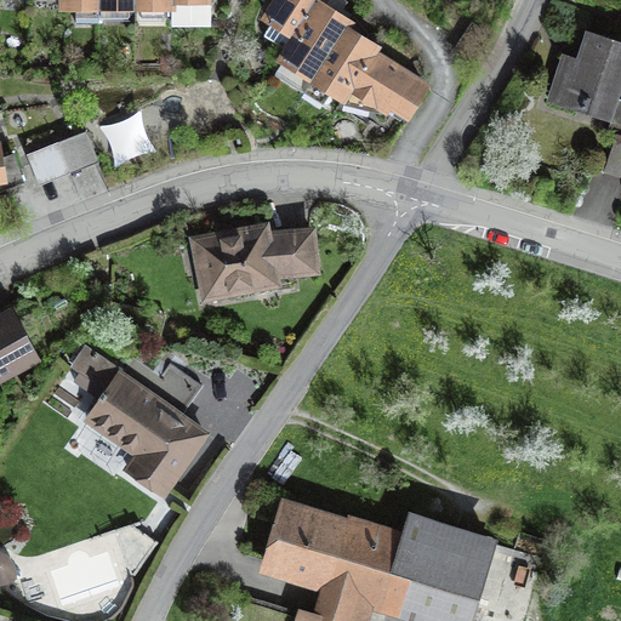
[(100,0),(63,0),(64,5),(77,5),(77,23),(98,23),(98,6),(100,6),(100,0)]
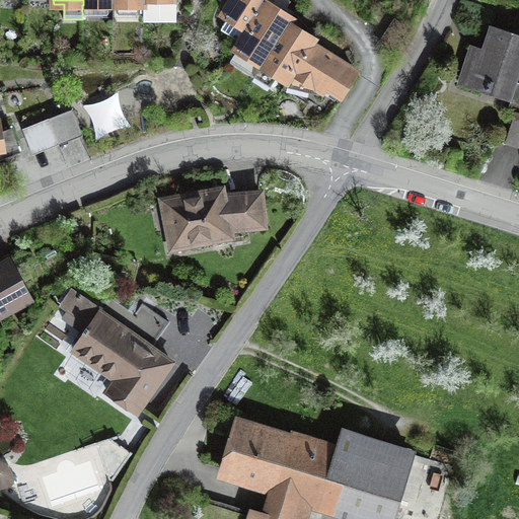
[(142,0),(142,5),(142,17),(176,17),(176,0),(142,0)]
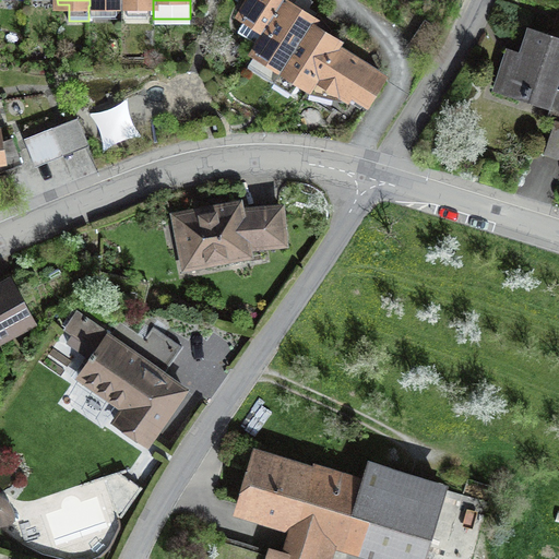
[(288,0),(219,0),(215,18),(260,46),(286,4),(288,0)]
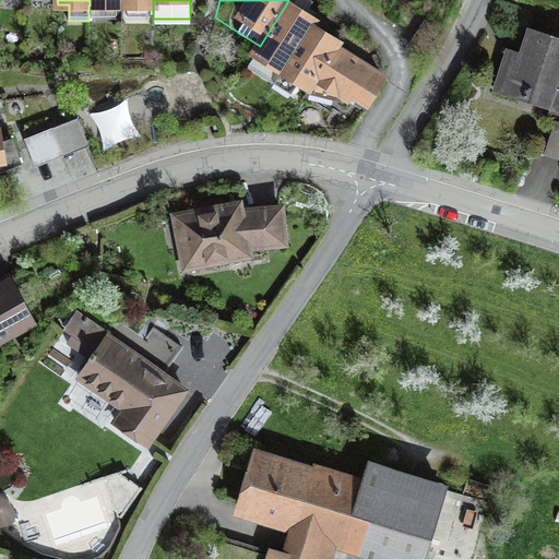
[(260,46),(256,54),(282,70),(310,26),(313,21),(286,4),(260,46)]
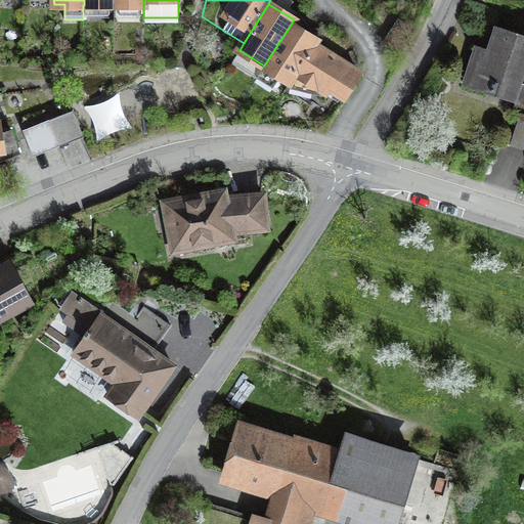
[(398,19),(384,41),(396,49),(410,28),(398,19)]
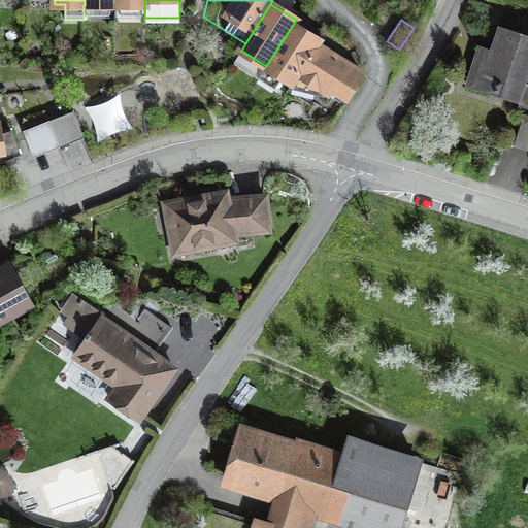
[(266,66),(292,83),(298,74),(317,44),(319,41),(293,25),(266,66)]
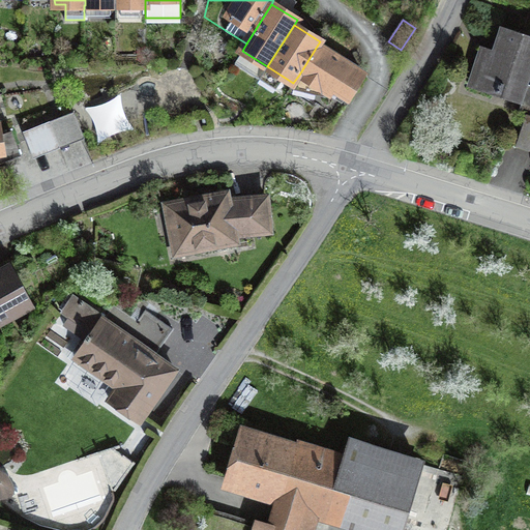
[(493,50),(480,46),(472,72),(500,81),(499,84),(503,86),(505,78),(527,85),(529,76),(529,35),(500,26),(493,50)]
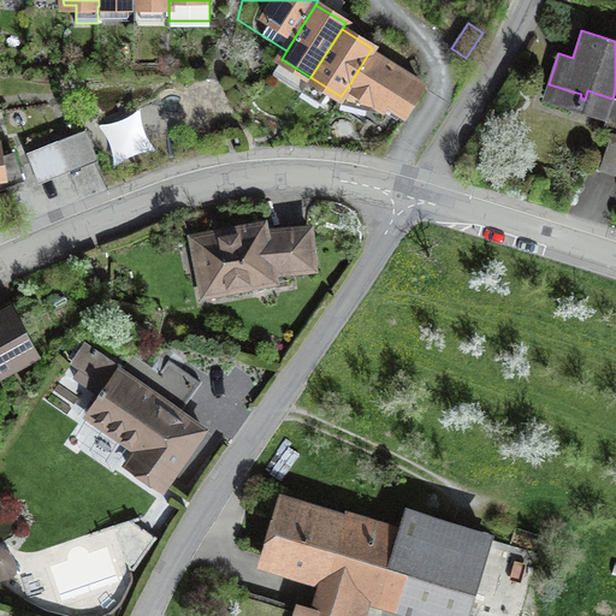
[(372,48),(369,52),(398,71),(409,53),(380,35),(372,48)]
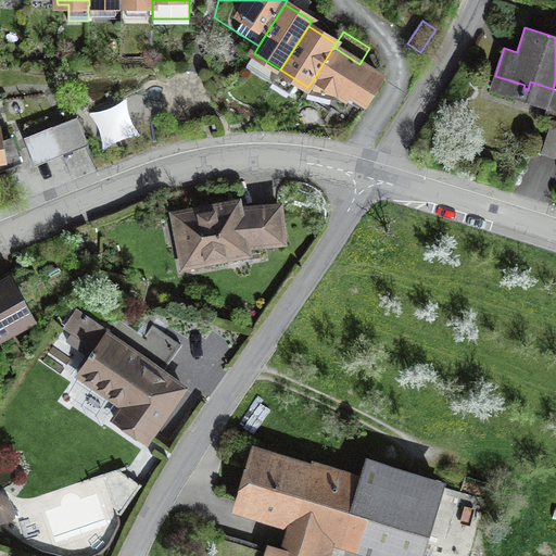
[(364,102),(380,77),(359,64),(333,47),(314,78),(345,98),(349,92),(364,102)]
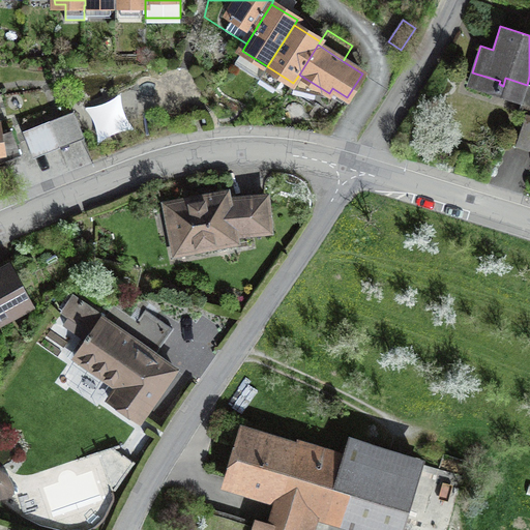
[(95,106),(85,108),(90,116),(94,125),(96,135),(98,145),(107,139),(116,135),(125,131),(135,129),(129,121),(125,113),(122,102),(121,92),(113,98),(105,102),(95,106)]
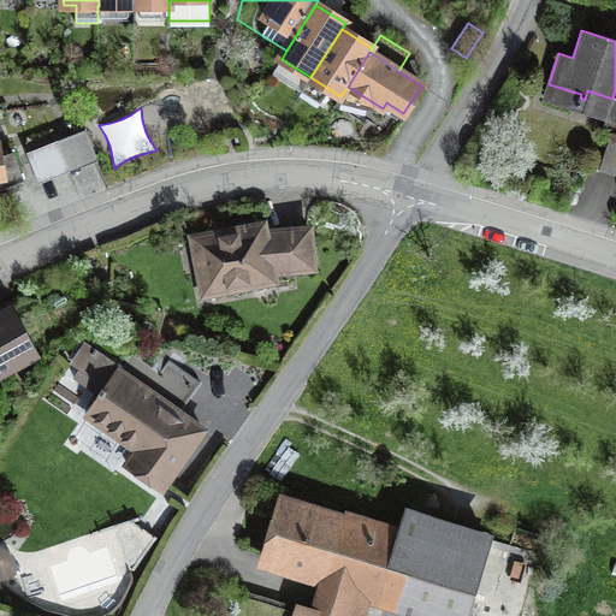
[(28,154),(40,184),(98,160),(86,131),(28,154)]
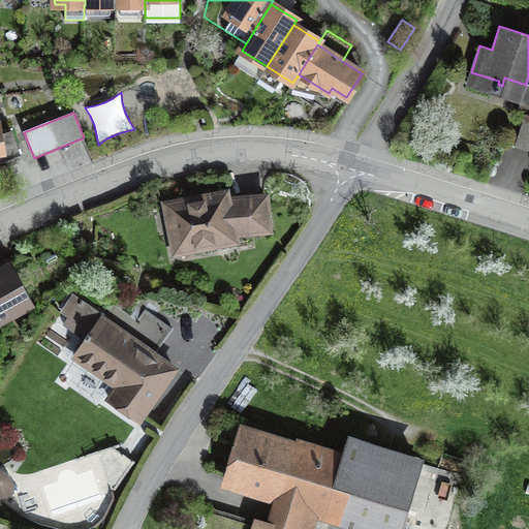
[(528,116),(526,115),(516,146),(528,149),(528,116)]
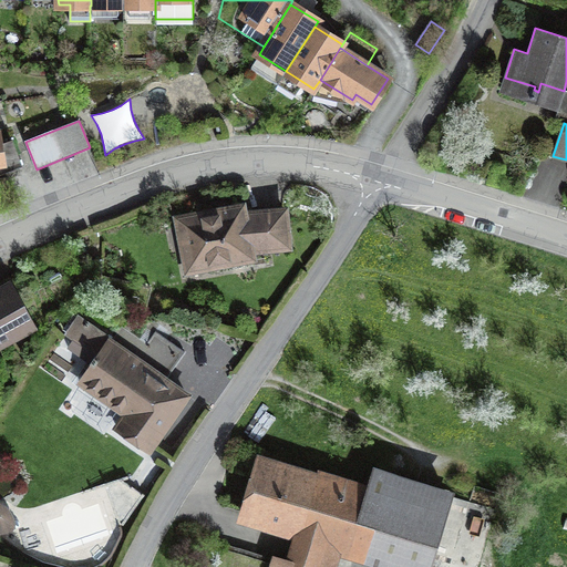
[(181,222),(189,268),(253,257),(248,250),(288,247),(285,210),(241,215),(240,209),(181,222)]
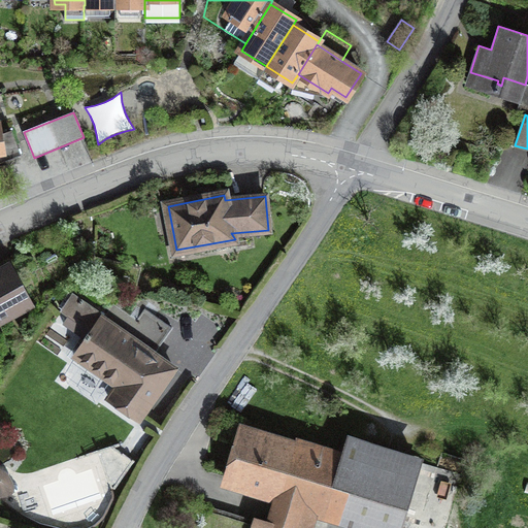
[(0,271),(0,320),(26,305),(5,269),(0,271)]
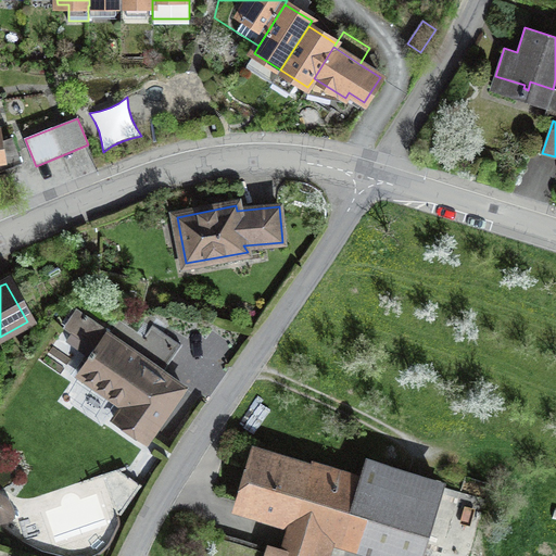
[(115,420),(147,441),(184,388),(162,373),(181,345),(152,325),(134,353),(109,336),(110,333),(77,311),(66,327),(74,332),(67,341),(89,355),(88,356),(91,358),(79,375),(124,406),(115,420)]
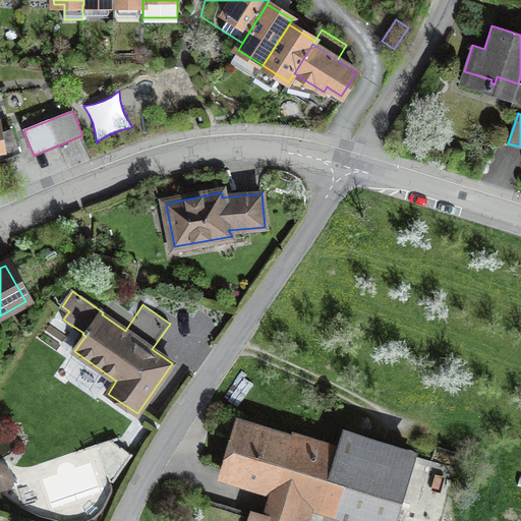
[(227,472),(278,487),(279,484),(400,520),(439,520),(455,468),(346,436),(338,462),(290,447),(291,444),(240,428),(227,472)]
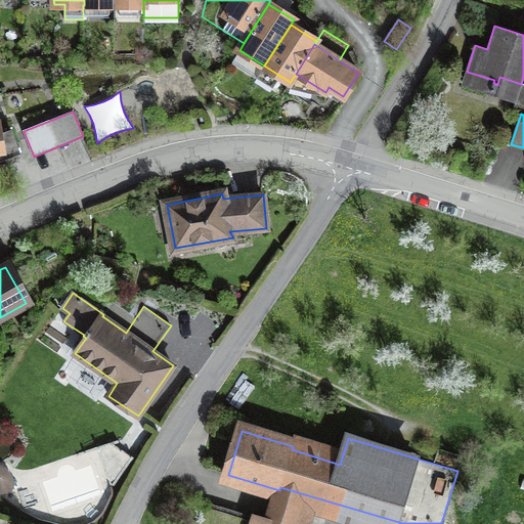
[(97,446),(127,467),(133,457),(112,442),(97,446)]
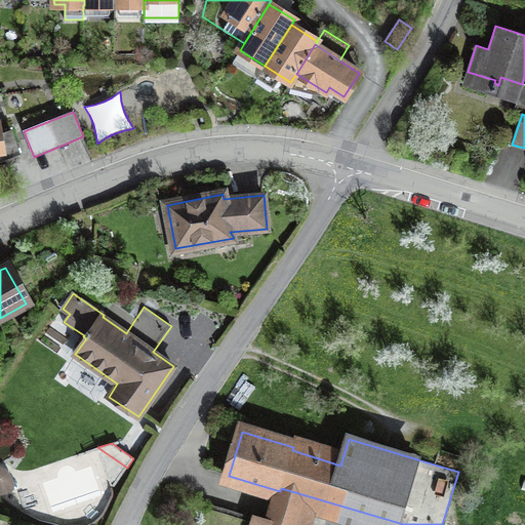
[(0,475),(0,492),(5,492),(12,488),(0,475)]
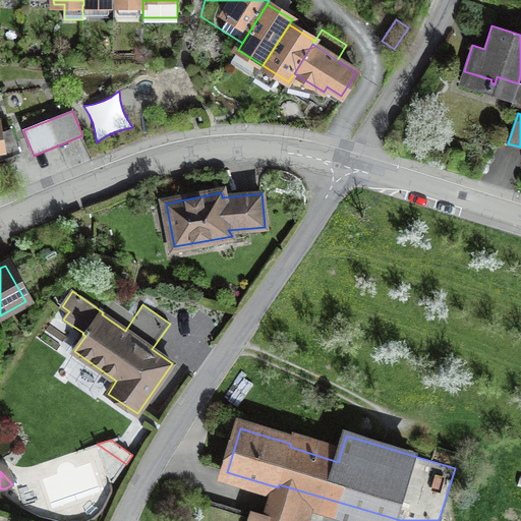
[(267,520),(268,520),(268,518),(252,513),(250,518),(204,504),(197,520),(267,520)]
